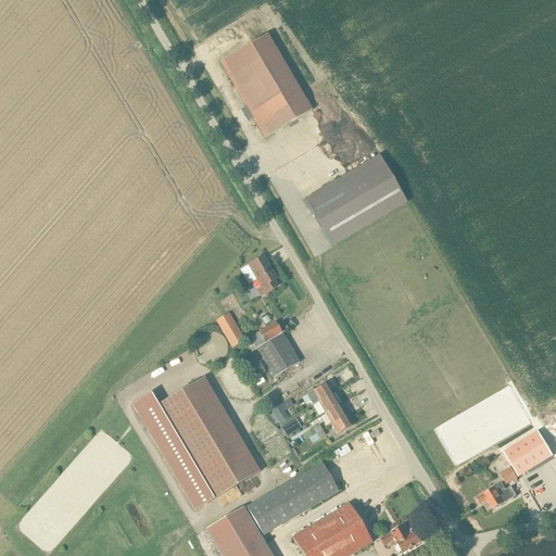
[(312,111),(267,34),(219,62),(265,138),(312,111)]
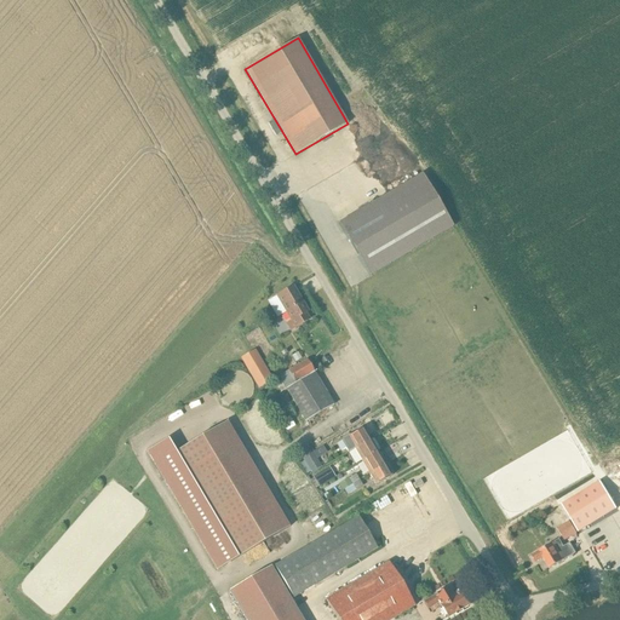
[(423,173),(338,223),(369,275),(453,227),(423,173)]
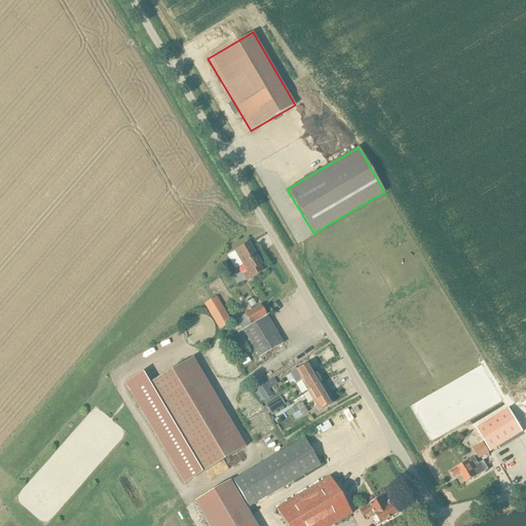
[(260,266),(262,265),(249,243),(234,252),(238,259),(235,261),(238,267),(242,265),(247,272),(243,274),(247,280),(263,271),(260,266)]
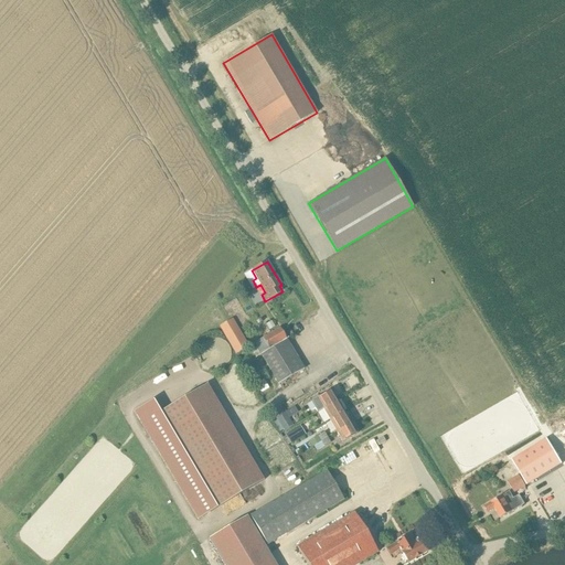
[(304,369),(279,328),(254,343),(257,349),(252,352),(255,358),(260,354),(278,384),(304,369)]
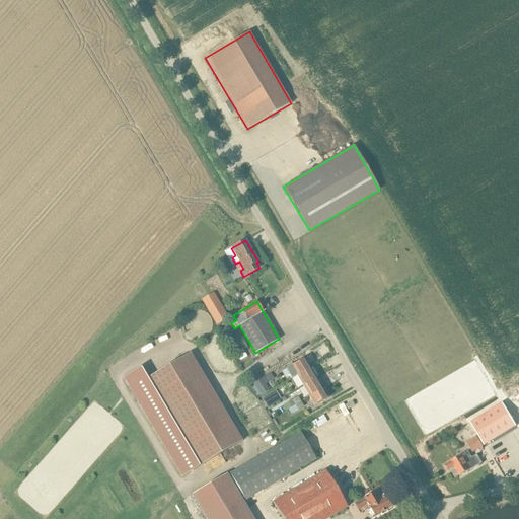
[(182,477),(242,441),(190,353),(147,378),(141,367),(123,378),(182,477)]
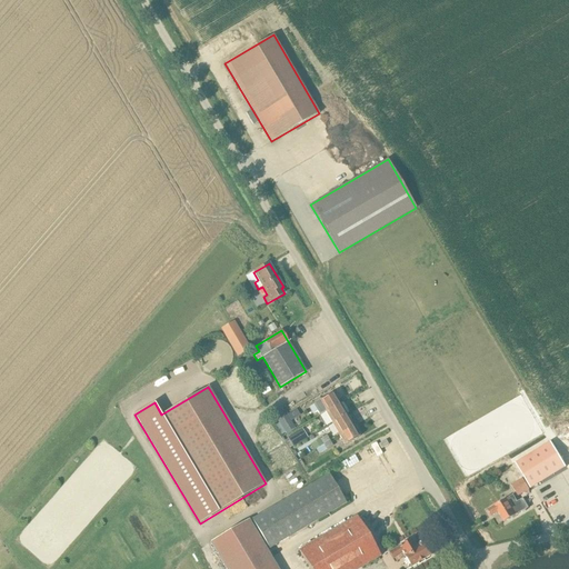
[(339,403),(333,392),(319,401),(309,408),(313,413),(318,411),(320,415),(325,411),(339,403)]
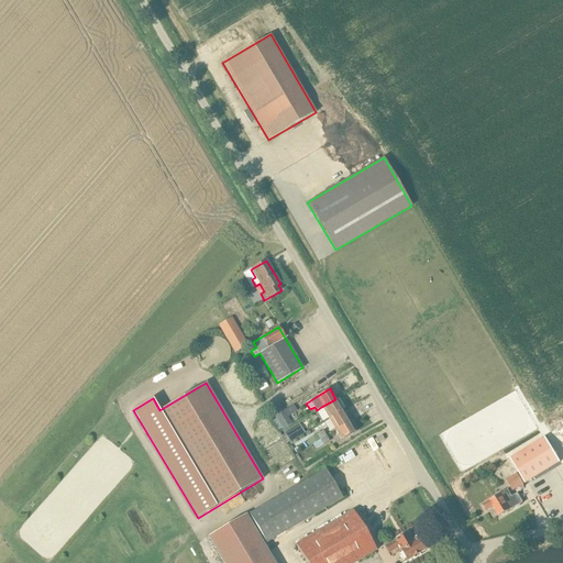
[(342,410),(335,399),(321,407),(329,419),(342,410)]
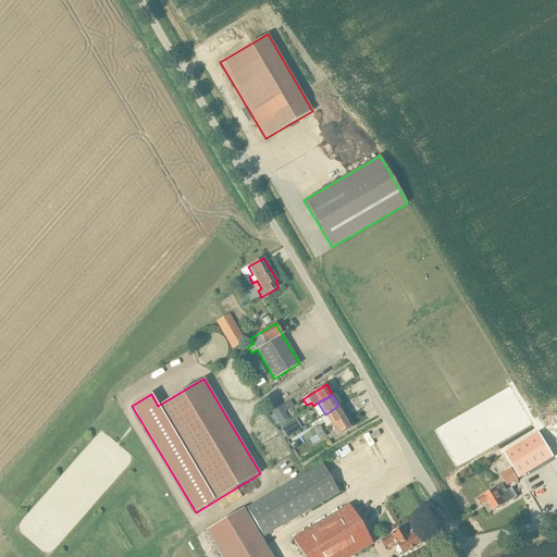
[(325,415),(332,425),(346,417),(338,406),(325,415)]
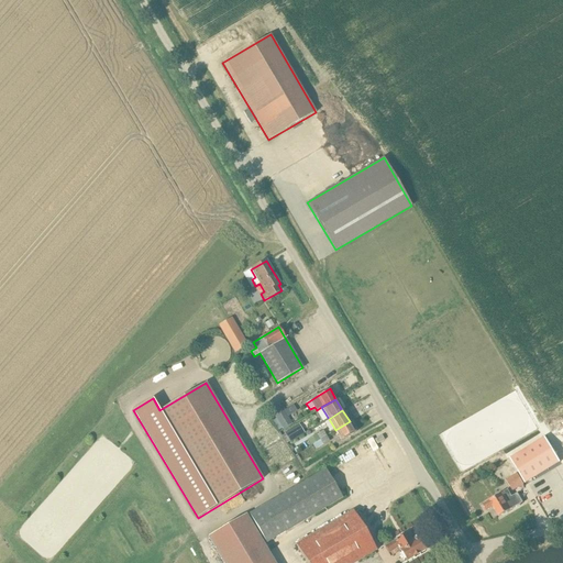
[(275,417),(283,429),(293,423),(285,411),(275,417)]
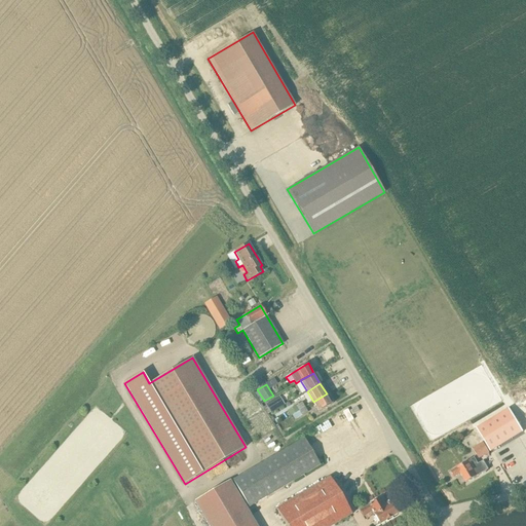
[(327,393),(313,402),(318,411),(332,404),(327,393)]
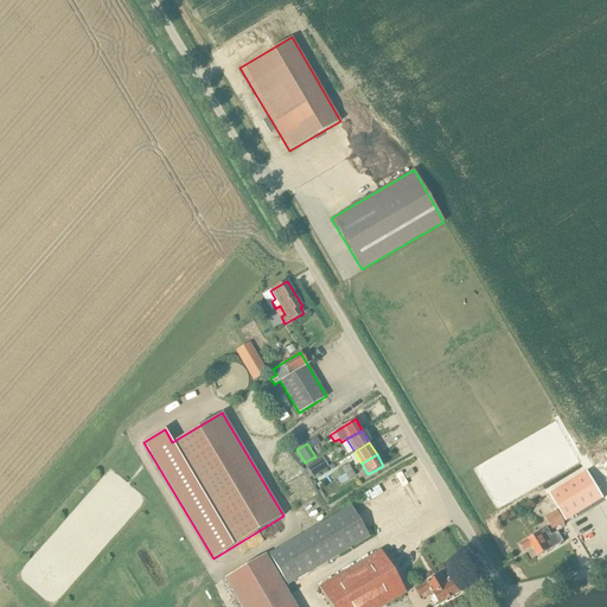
[(317,465),(308,471),(312,477),(320,471),(317,465)]
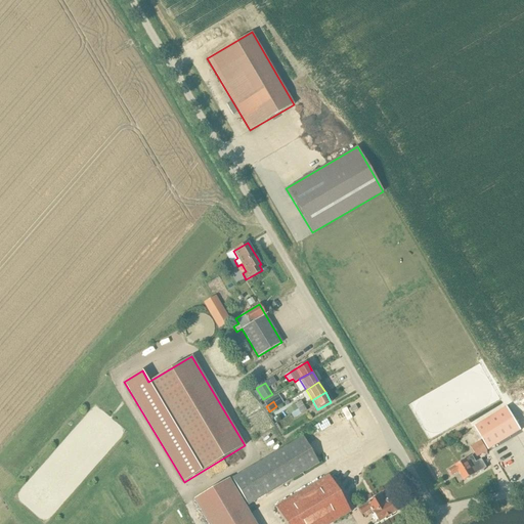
[(289,415),(303,405),(300,401),(295,404),(295,403),(286,409),(289,415)]
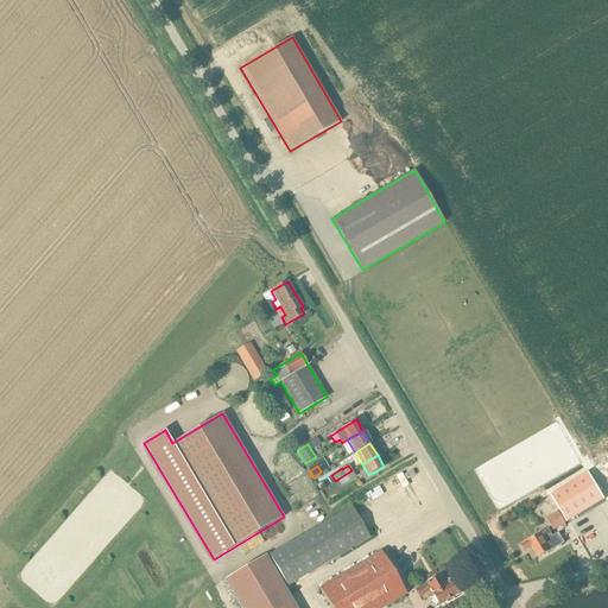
[(589,472),(591,477),(601,473),(597,467),(589,472)]
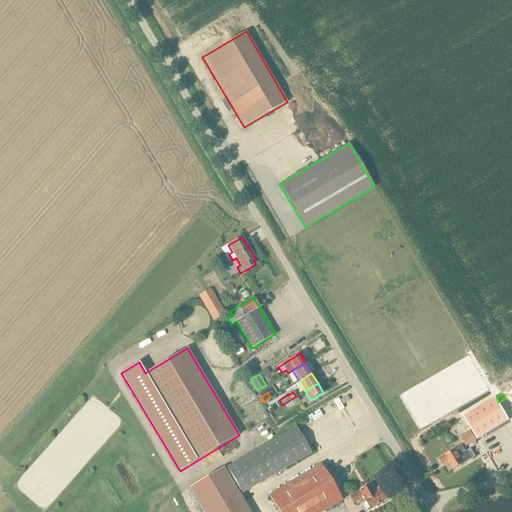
[(259,402),(255,396),(250,399),(254,405),(259,402)]
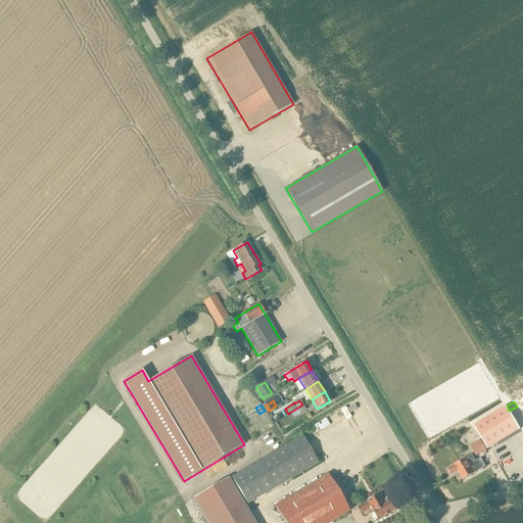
[(302,405),(288,414),(290,413),(293,417),(305,410),(302,405)]
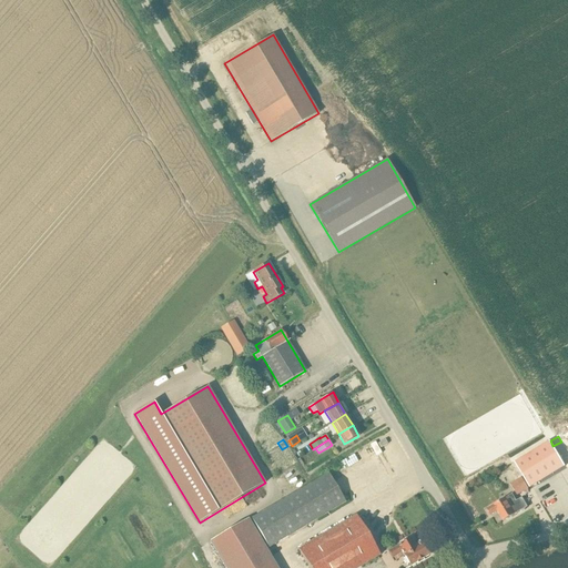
[(549,442),(515,463),(529,487),(564,466),(549,442)]
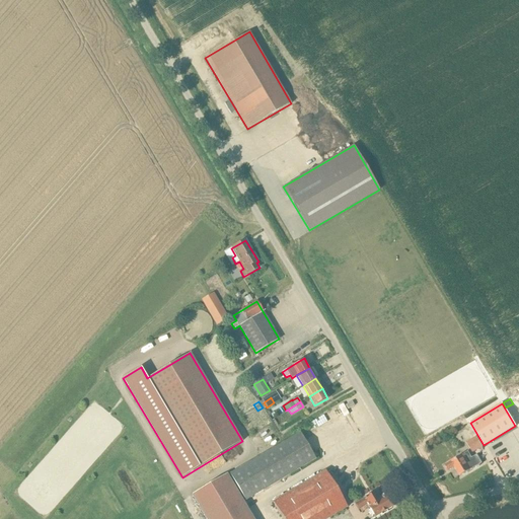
[(315,458),(300,432),(229,473),(245,500),(315,458)]
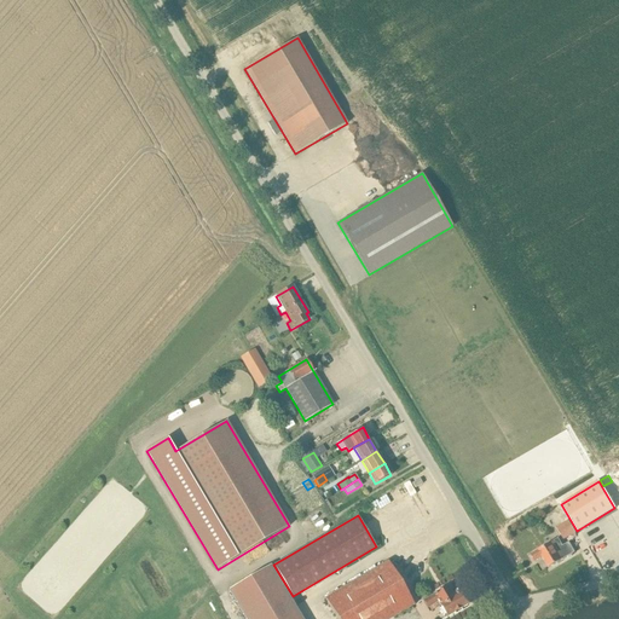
[(556,527),(562,539),(576,532),(568,520),(556,527)]
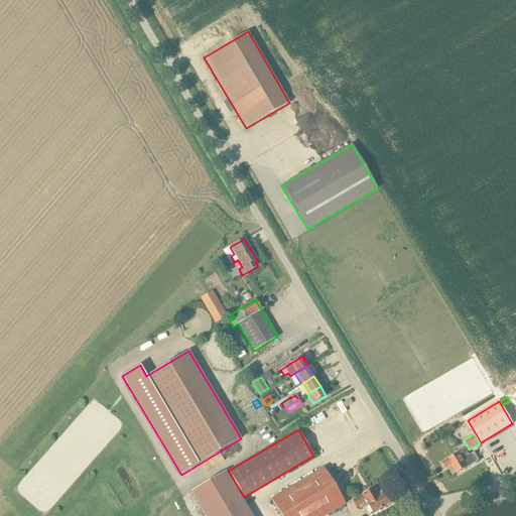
[(465,448),(441,463),(445,468),(452,464),(457,473),(467,468),(471,465),(479,460),(474,452),(469,455),(465,448)]
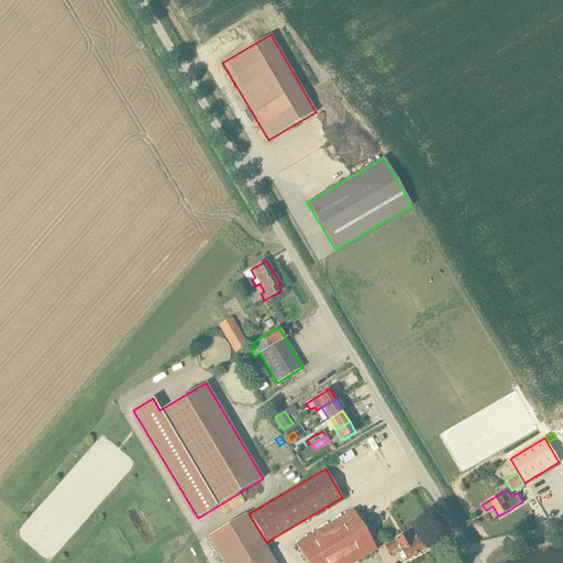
[(353,562),(376,550),(353,510),(296,544),(306,562),(353,562)]
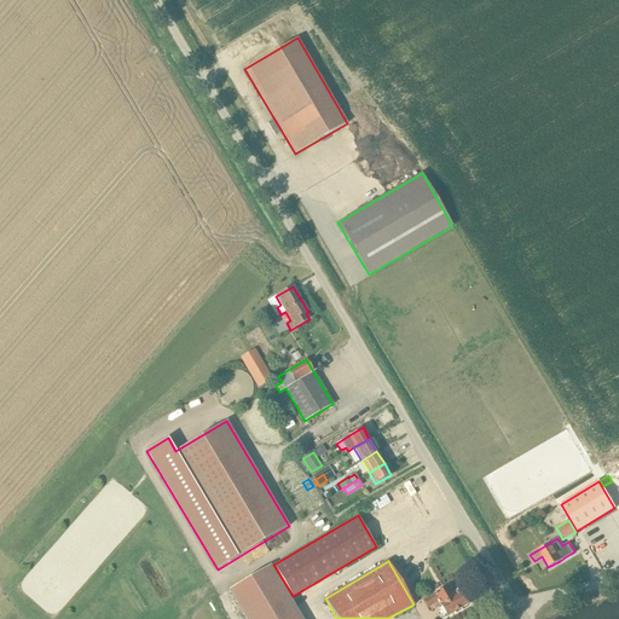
[(229,590),(246,618),(301,618),(271,566),(229,590)]
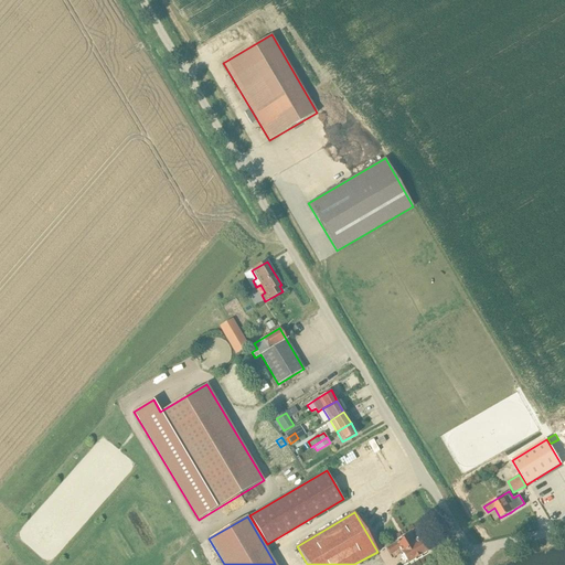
[(408,535),(386,548),(390,555),(400,550),(407,563),(427,552),(419,537),(413,542),(408,535)]
